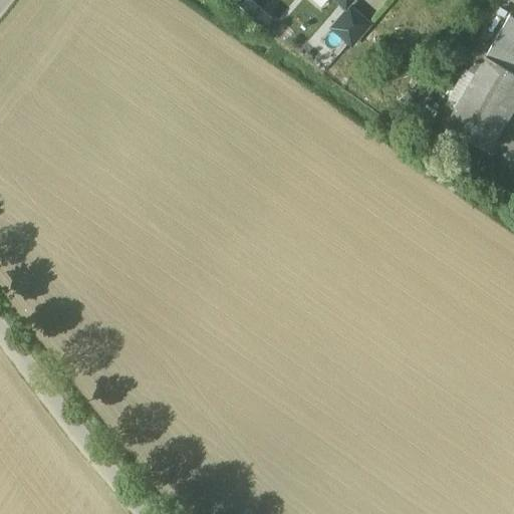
[(269,15),(251,0),(235,0),(263,23),(269,15)]
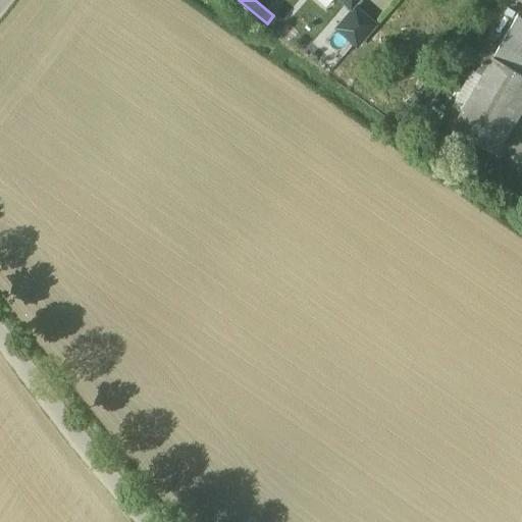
[(413,0),(399,0),(395,5),(403,12),(413,0)]
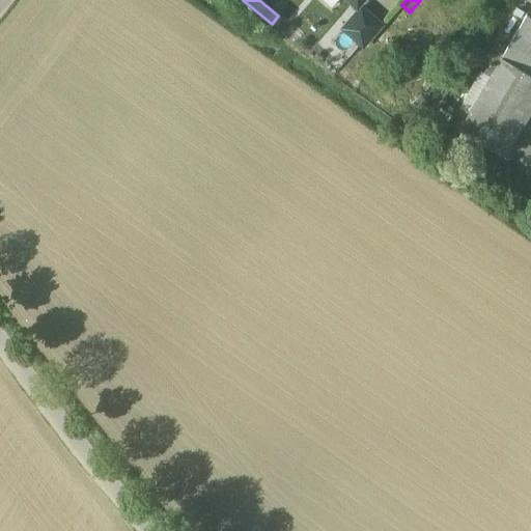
[(361,5),(343,26),(352,34),(334,54),(344,63),(362,43),(378,25),(381,22),(361,5)]
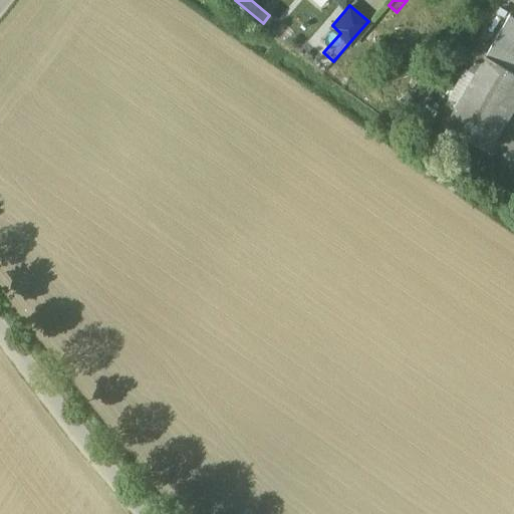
[(513,16),(510,14),(486,55),(513,71),(513,16)]
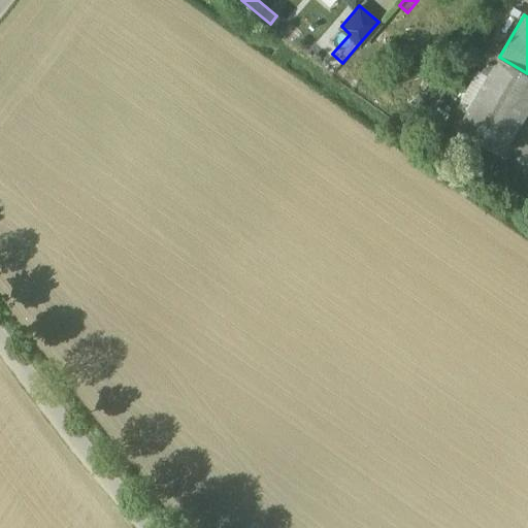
[(375,25),(360,42),(372,54),(388,36),(375,25)]
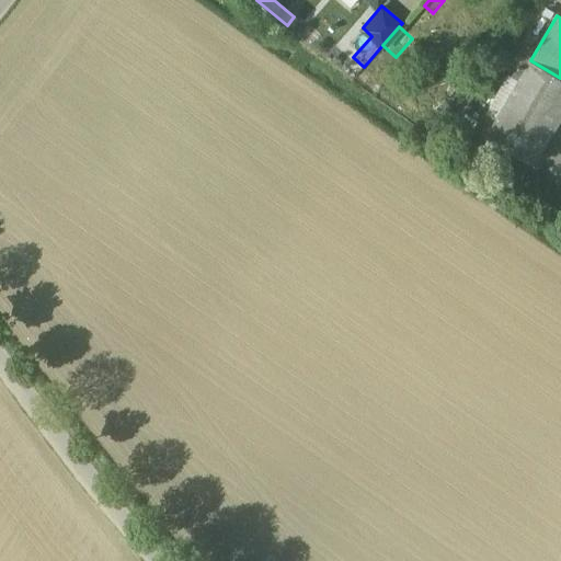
[(560,116),(560,78),(530,60),(485,136),(533,163),(560,116)]
